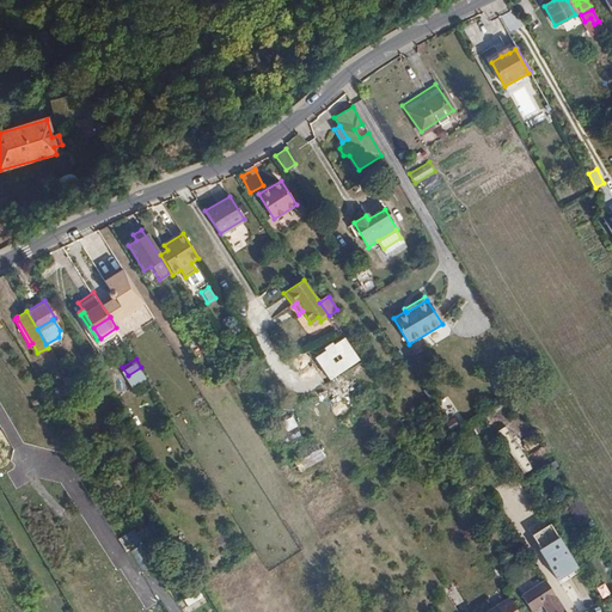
[(133,384),(146,375),(141,367),(128,375),(133,384)]
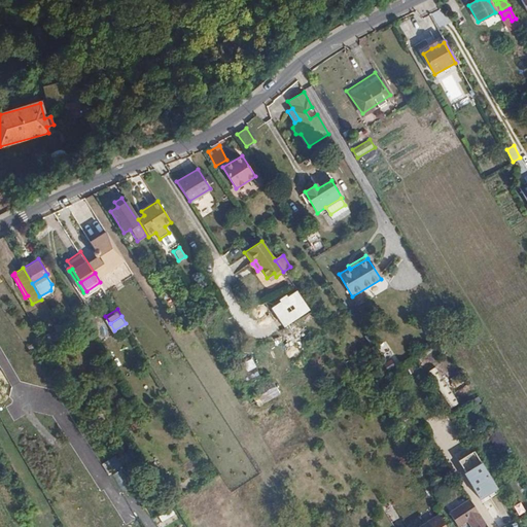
[(257,317),(250,321),(255,332),(264,328),(257,317)]
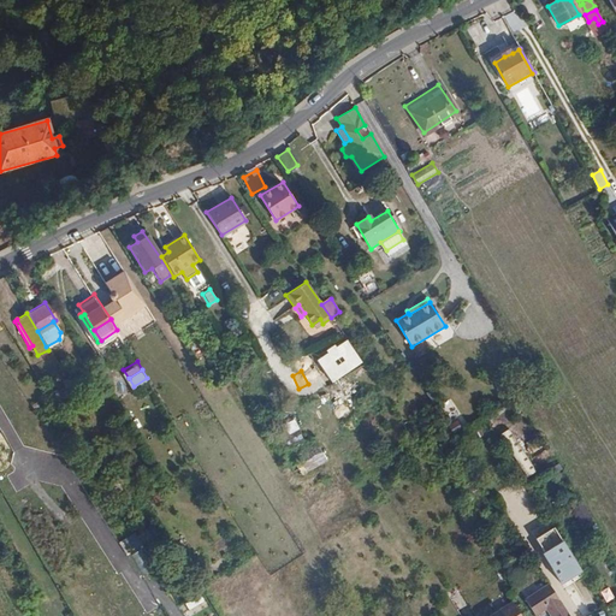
[(51,406),(73,392),(67,383),(46,396),(51,406)]
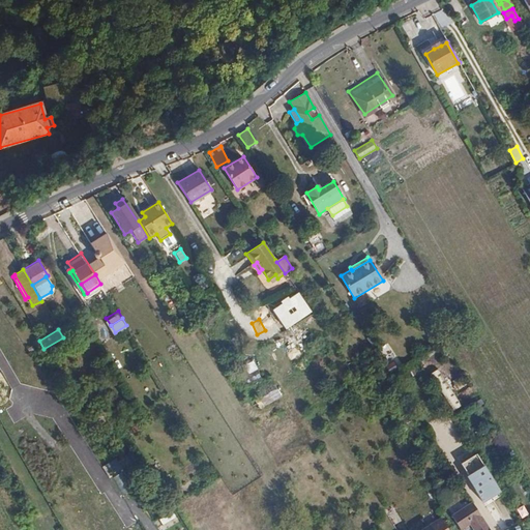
[(244,365),(248,373),(257,369),(252,361),(244,365)]
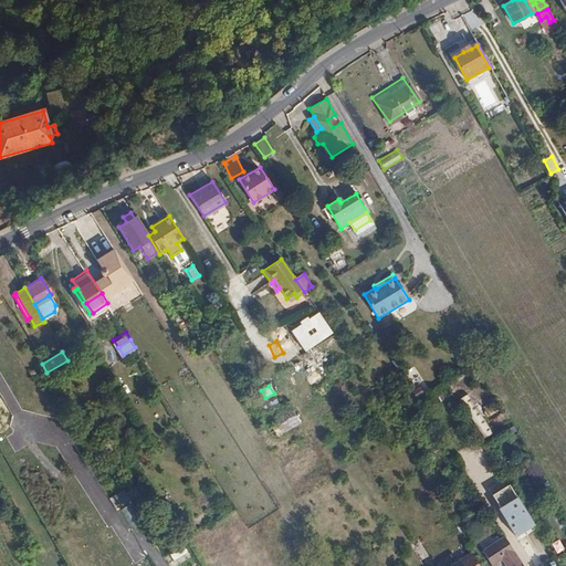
[(458,398),(483,438),(492,432),(467,392),(458,398)]
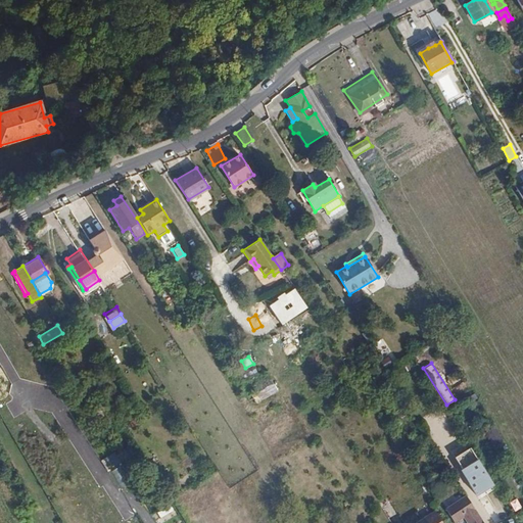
[(255,392),(259,400),(277,390),(272,382),(255,392)]
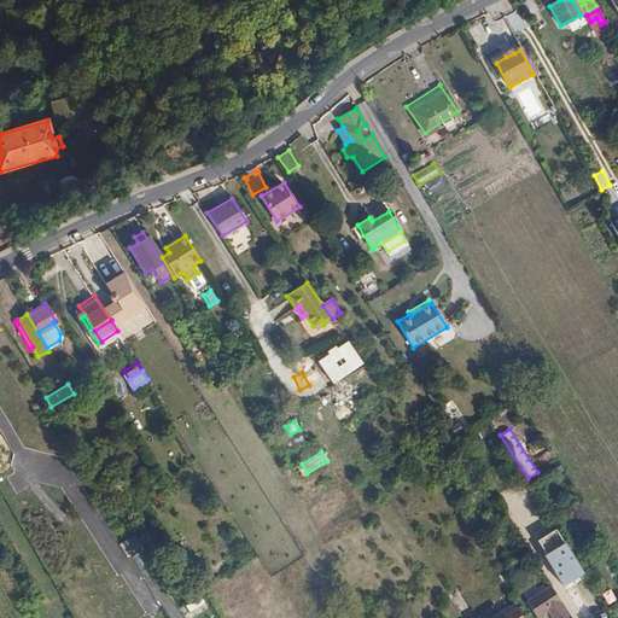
[(535,458),(538,466),(552,461),(548,452),(535,458)]
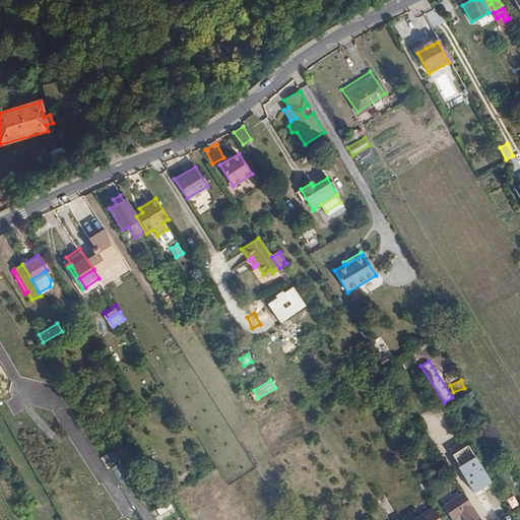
[(86,412),(81,414),(84,418),(88,416),(91,421),(101,415),(94,406),(85,411),(86,412)]
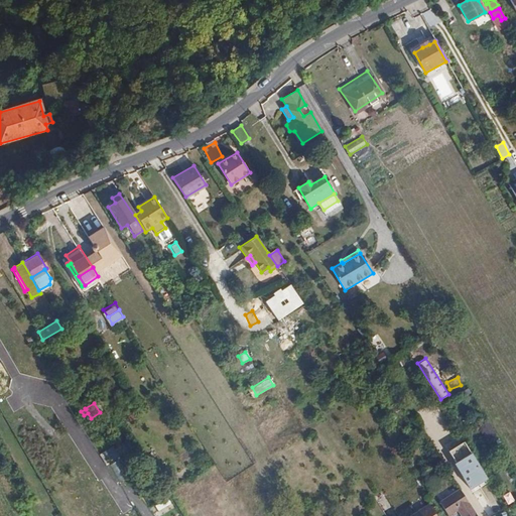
[(486,420),(476,426),(486,442),(496,436),(486,420)]
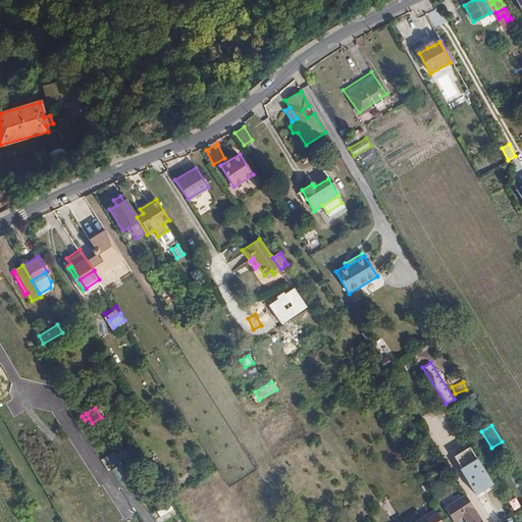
[(466,446),(449,457),(473,494),(490,483),(466,446)]
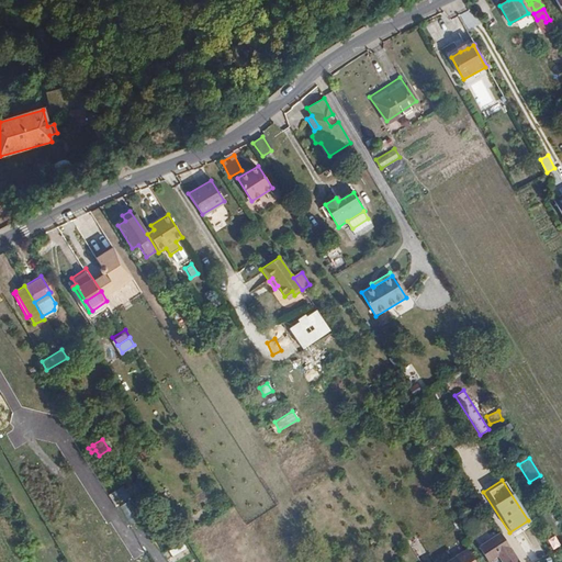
[(519,561),(501,532),(478,547),(487,561),(497,554),(502,561),(519,561)]
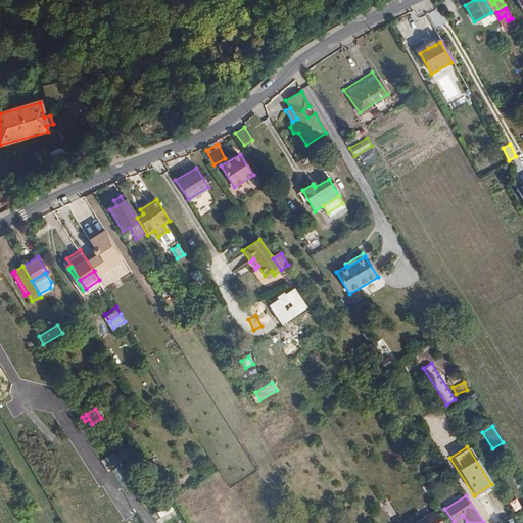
[(440,522),(432,510),(411,522),(440,522)]
